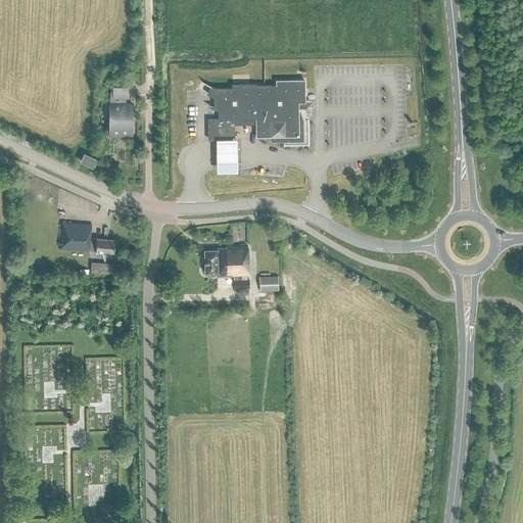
[(210,87),(211,88),(208,93),(207,93),(215,97),(215,98),(215,106),(219,106),(219,110),(218,110),(218,120),(207,120),(207,137),(209,139),(222,138),(222,140),(230,140),(234,137),(233,120),(255,120),(256,137),(273,137),(273,139),(281,139),(281,137),(298,136),(297,108),(299,108),(299,102),(304,102),(304,81),(289,81),(276,82),(276,88),(273,88),(273,86),(264,86),(264,85),(232,86),(232,88),(219,88),(217,88),(215,88),(212,88),(211,87),(209,86),(201,82),(208,87),(210,87)]
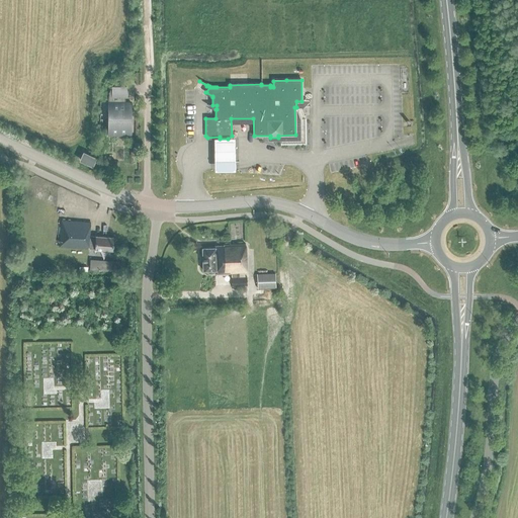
[(108,127),(109,134),(110,134),(124,134),(125,130),(126,126),(131,126),(132,114),(131,103),(124,103),(124,97),(127,97),(125,87),(111,87),(109,92),(107,97),(107,103),(111,103),(111,114),(111,121),(108,122),(107,121),(108,127)]
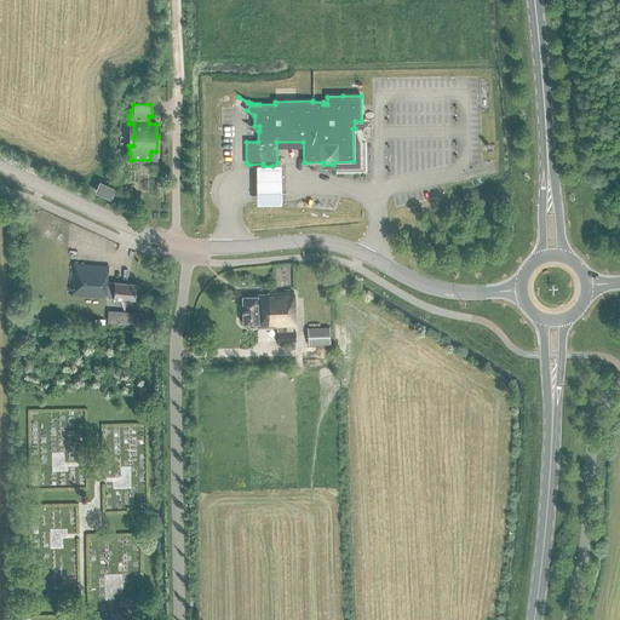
[(96,191),(110,199),(114,190),(99,184),(96,191)]
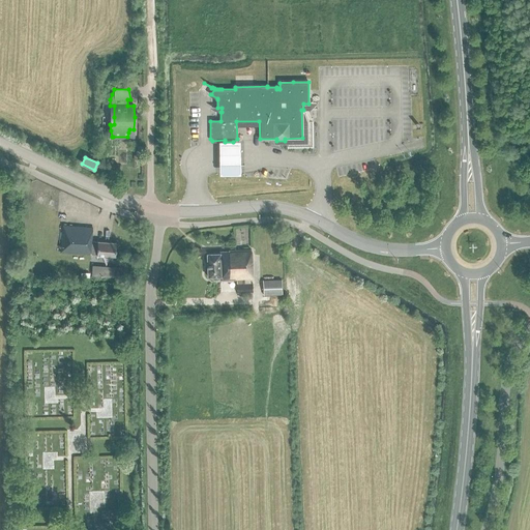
[(96,256),(115,257),(116,243),(97,242),(91,242),(92,228),(62,226),(60,253),(90,255),(96,255),(96,256)]
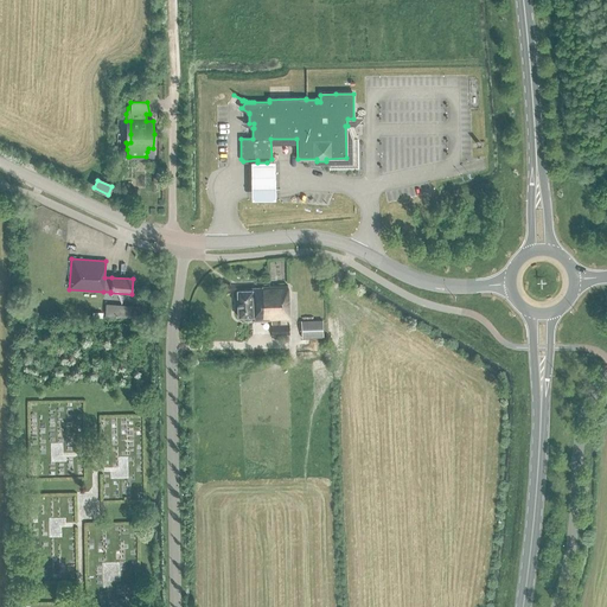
[(237,292),(238,318),(253,318),(253,320),(288,319),(287,286),(261,287),(261,288),(251,288),(251,291),(237,292)]
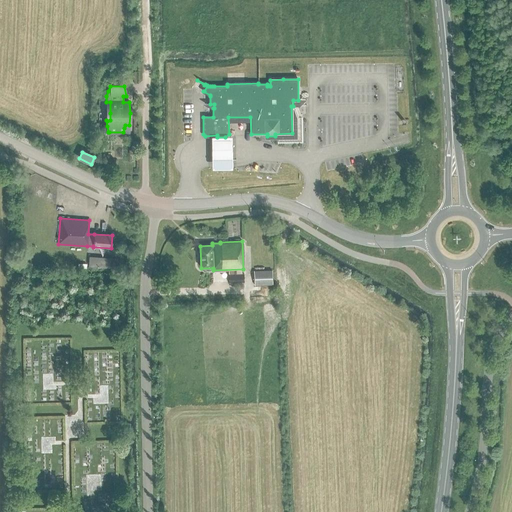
[(89,257),(88,266),(98,267),(99,257),(89,257)]
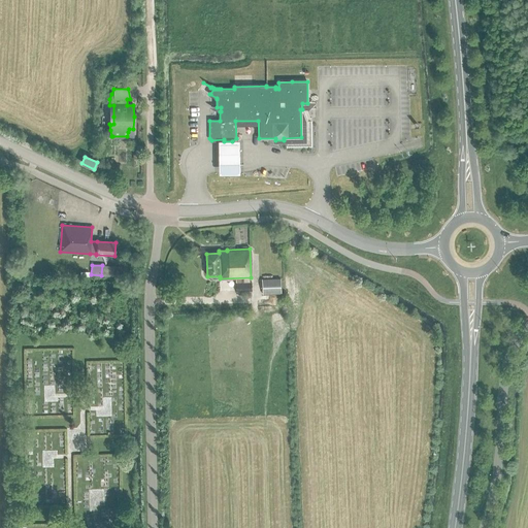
[(262,279),(262,295),(281,294),(281,278),(262,279)]
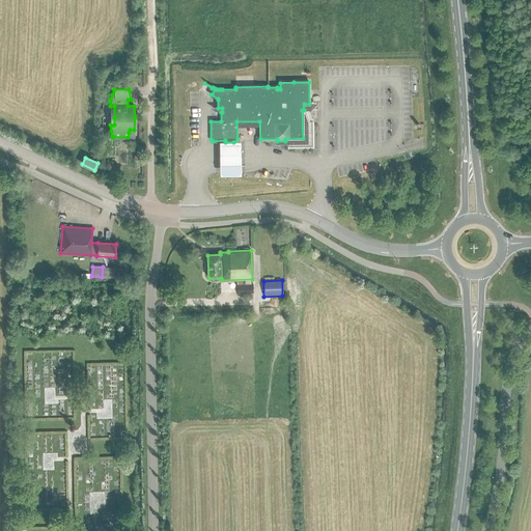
[(236,285),(238,294),(252,292),(252,284),(236,285)]
